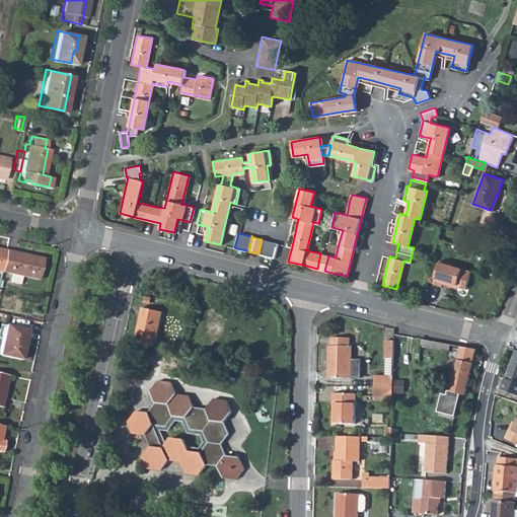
[(262,239),(259,253),(262,254),(271,256),(273,257),(277,242),(262,239)]
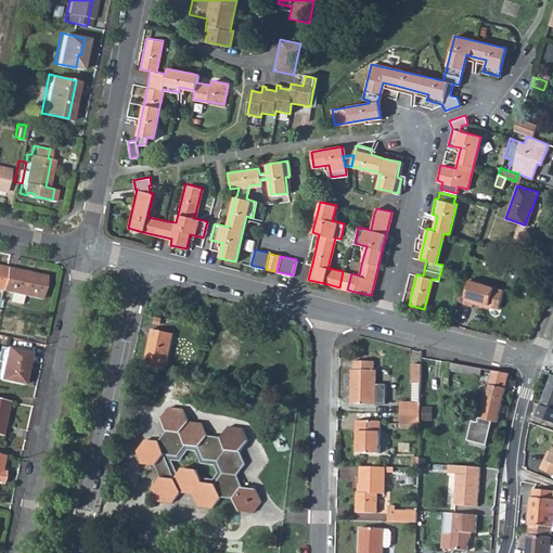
[(4,266),(0,284),(0,288),(10,291),(21,293),(39,297),(43,274),(4,266)]
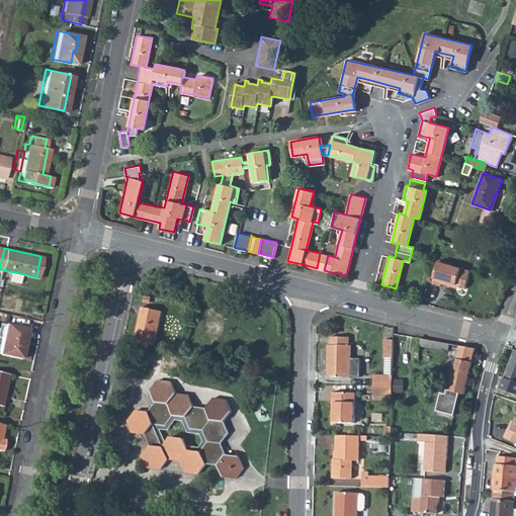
[(320,253),(317,268),(320,269),(324,270),(328,255),(323,254),(320,253)]
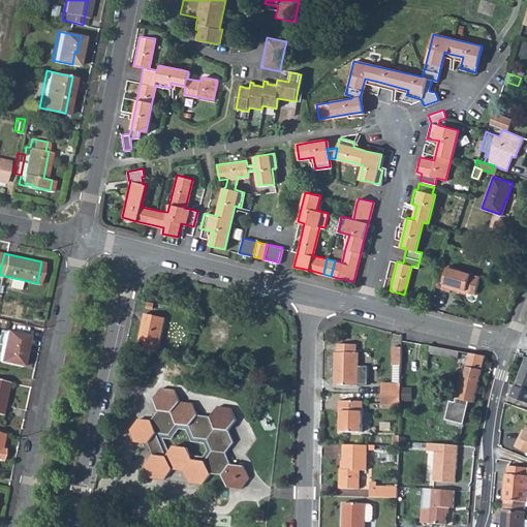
[(450,290),(450,289),(451,286),(465,289),(466,288),(474,290),(478,276),(456,270),(456,267),(447,265),(440,288),(450,290)]
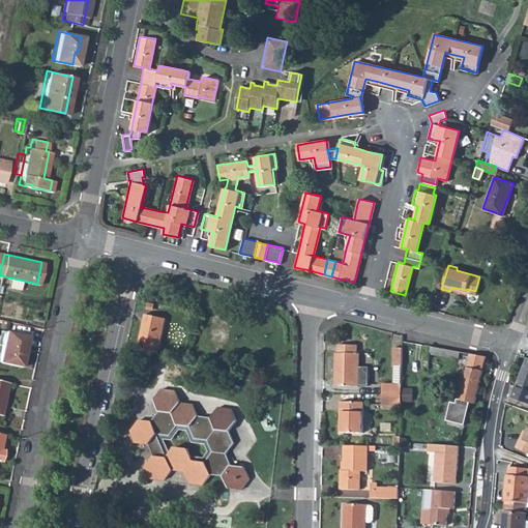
[(20,280),(9,277),(7,287),(18,289),(20,280)]
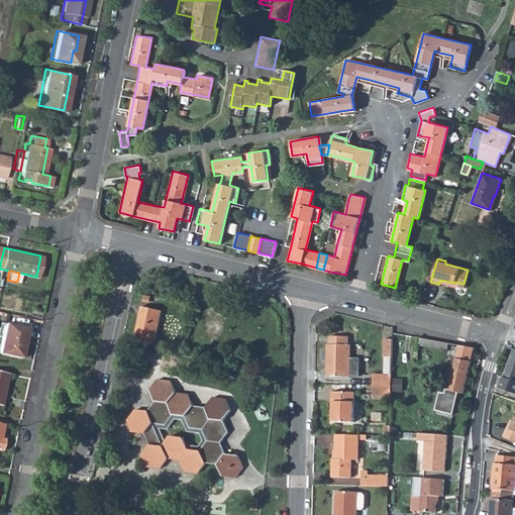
[(139,333),(137,341),(149,344),(151,336),(153,336),(160,309),(140,305),(134,332),(139,333)]
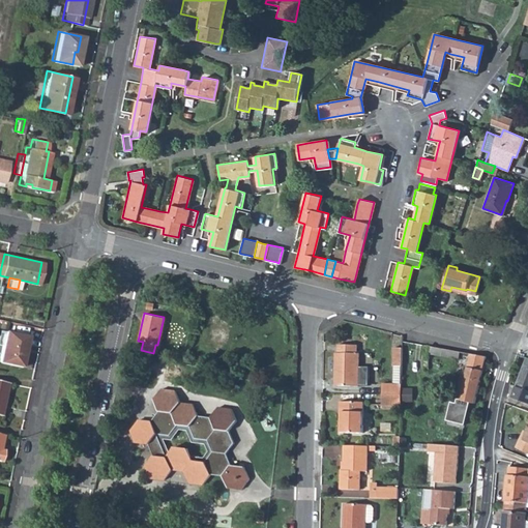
[(4,330),(0,349),(0,360),(20,365),(26,335),(4,330)]
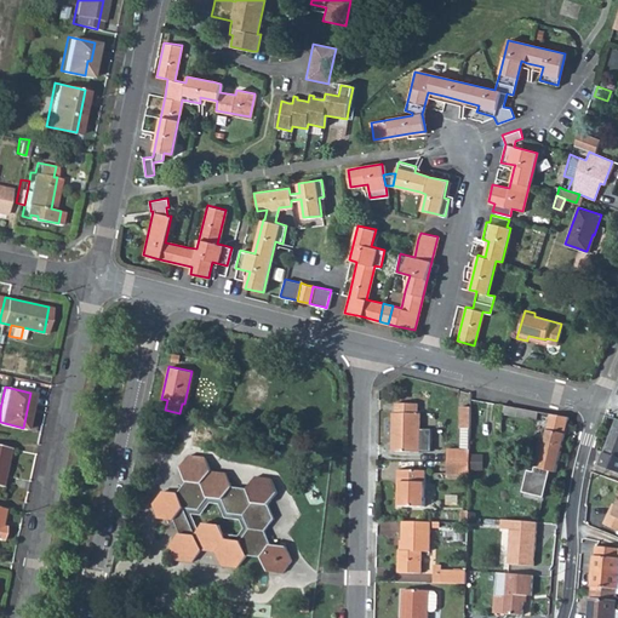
[(392,412),(392,435),(393,435),(393,451),(418,451),(418,450),(428,450),(428,429),(418,429),(418,412),(416,412),(416,404),(395,402),(395,412),(392,412)]
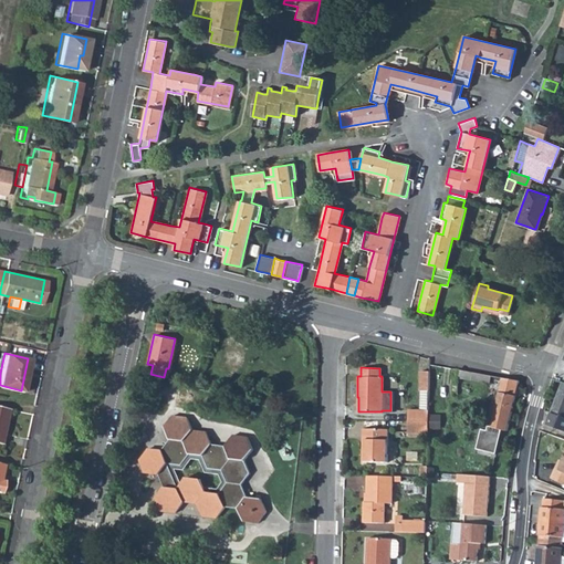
[(456,369),(456,377),(468,379),(469,371),(457,369),(456,369)]
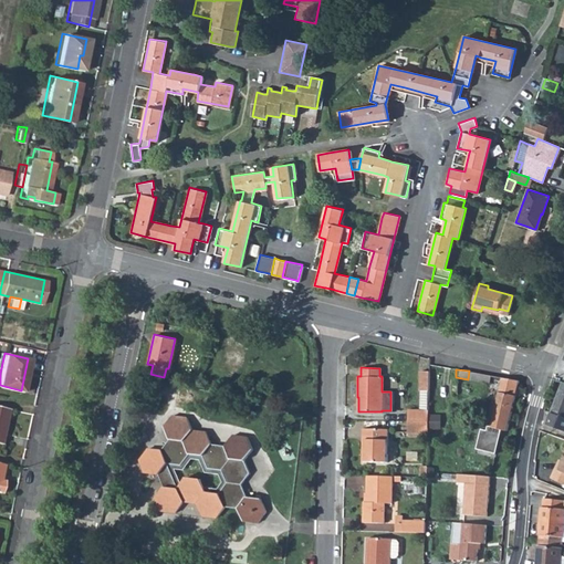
[(429,371),(419,371),(418,409),(428,409),(429,371)]
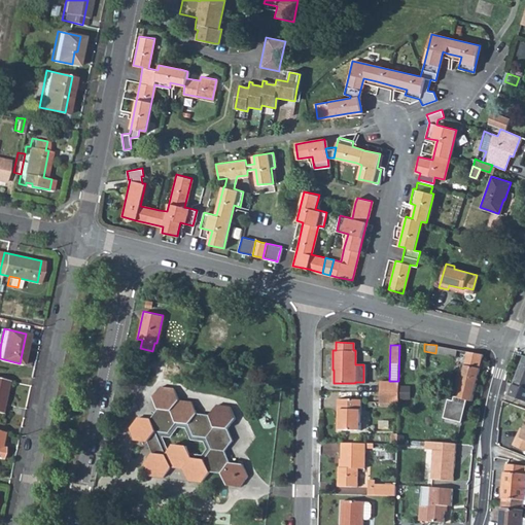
[(436,345),(435,353),(446,355),(447,348),(436,345)]
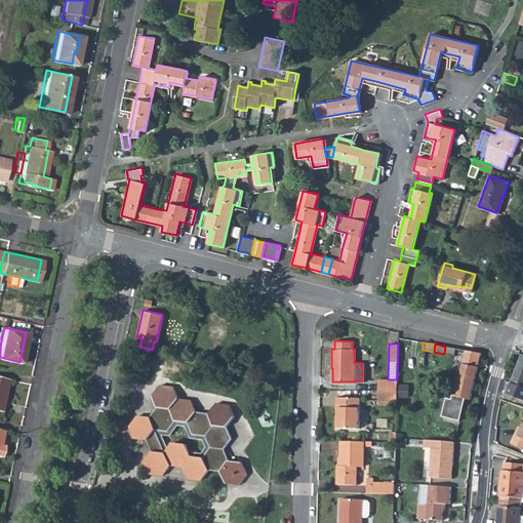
[(445,347),(444,354),(453,355),(454,348),(445,347)]
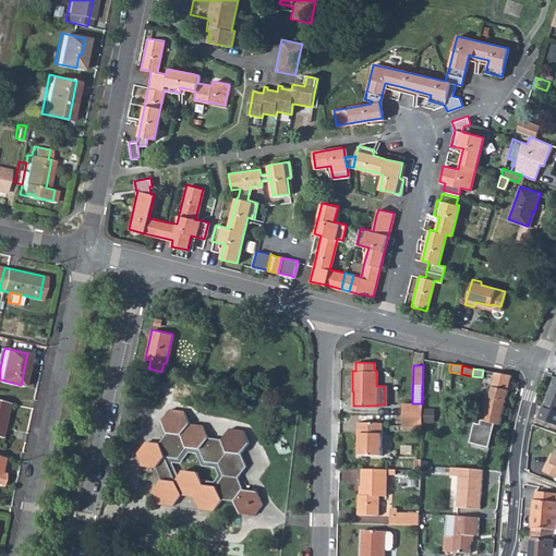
[(510,375),(493,372),(482,419),(480,419),(479,423),(472,422),(468,442),(487,446),(493,422),(498,424),(510,375)]
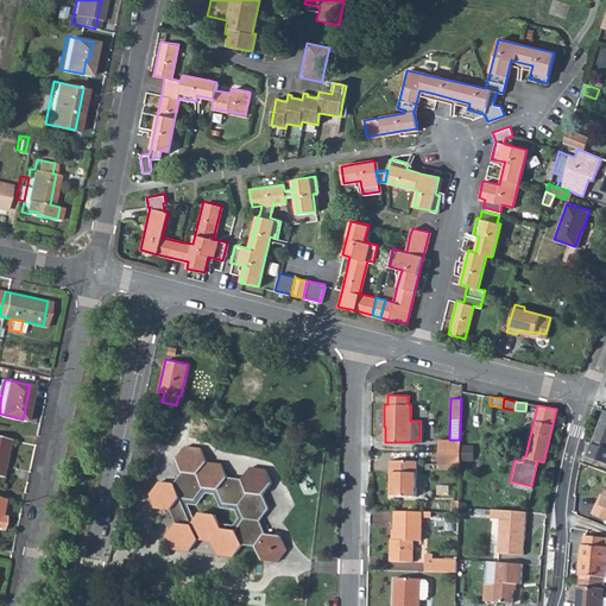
[(605,409),(604,409),(592,442),(587,454),(605,460),(605,409)]
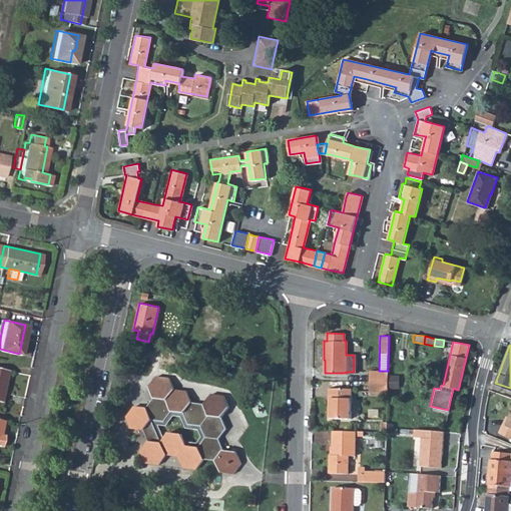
[(369,371),(369,380),(387,380),(388,371),(379,371),(369,371)]
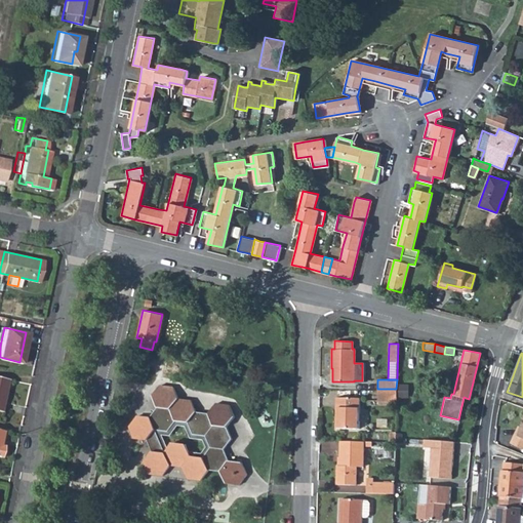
[(399,381),(398,395),(408,395),(409,381),(399,381)]
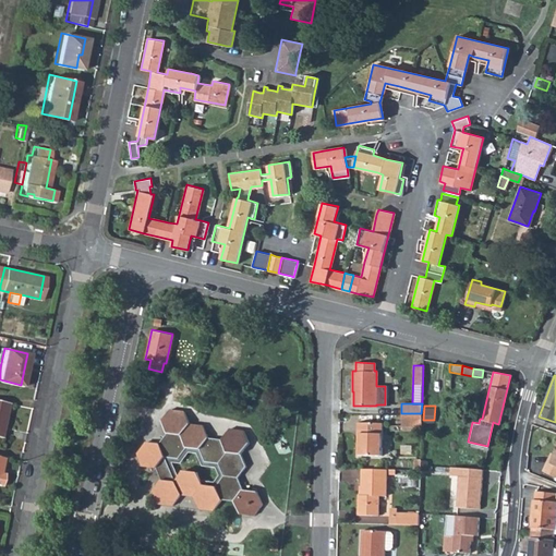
[(158,443),(144,440),(136,452),(141,464),(155,467),(158,473),(160,479),(161,479),(153,491),(158,503),(172,505),(180,494),(193,495),(198,508),(213,510),(220,498),(233,499),(240,514),(253,515),(261,503),(255,491),(242,488),(237,476),(244,466),(239,454),(248,442),(242,428),(228,427),(220,438),(207,437),(202,424),(189,423),(182,410),(168,408),(160,419),(166,432),(158,443)]
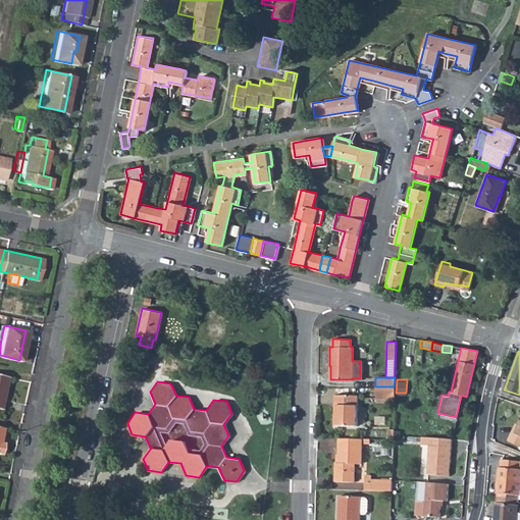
[(394,386),(375,386),(375,399),(394,399),(394,386)]
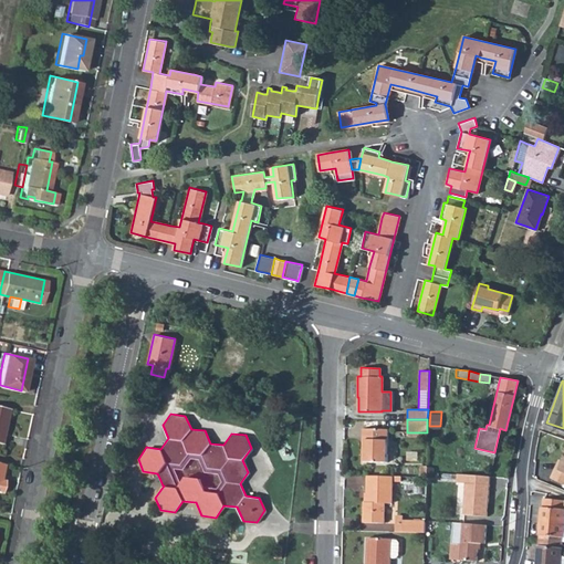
[(364,447),(362,448),(362,461),(386,461),(386,428),(362,428),(362,439),(364,439),(364,447)]
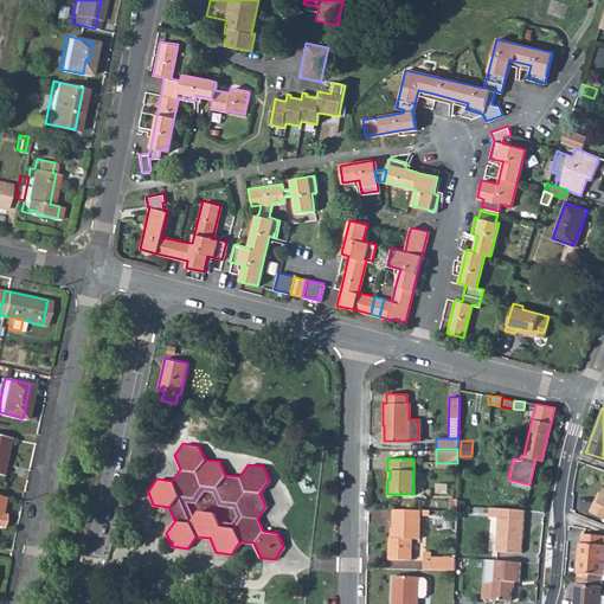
[(603,515),(603,503),(598,501),(602,492),(598,490),(590,508),(603,515)]
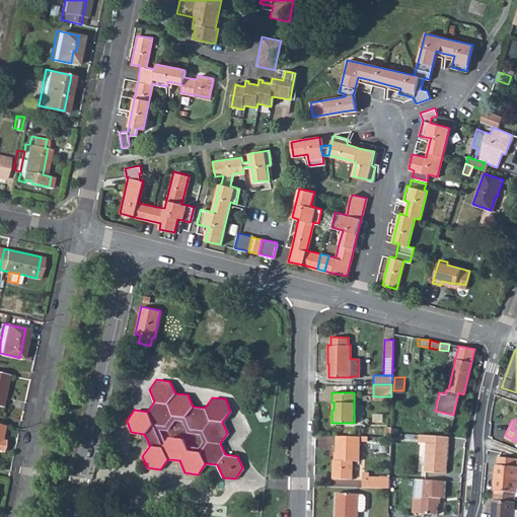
[(447,436),(419,434),(418,442),(425,442),(424,471),(445,472),(447,436)]
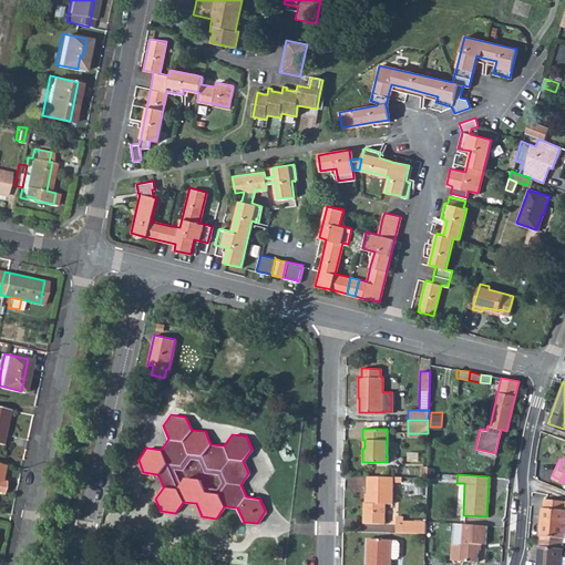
[(369,502),(363,502),(363,522),(383,523),(384,503),(391,504),(391,476),(367,475),(367,493),(369,493),(369,502)]
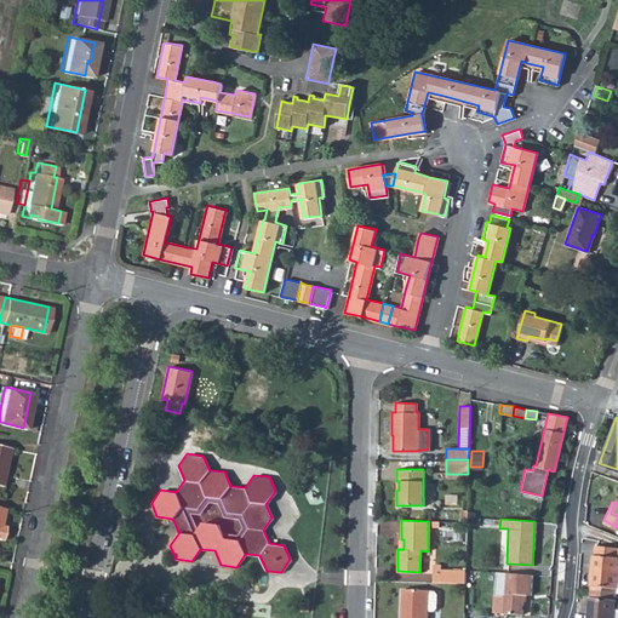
[(589,585),(589,589),(616,590),(617,590),(617,545),(617,547),(594,544),(593,551),(591,553),(589,584),(589,585)]
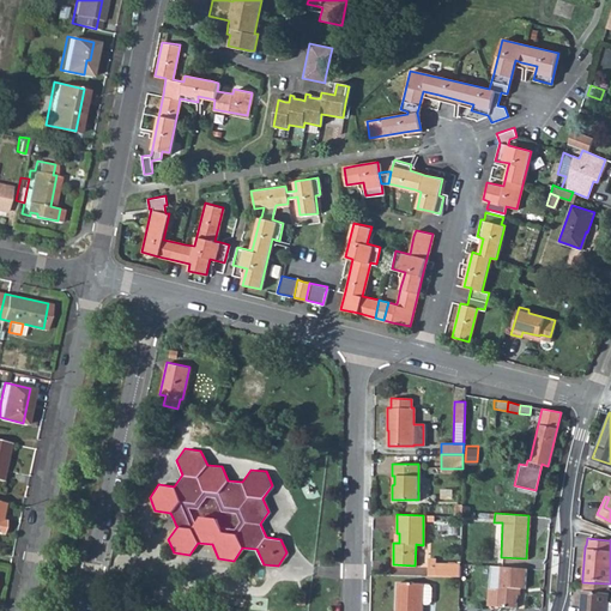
[(435,563),(435,575),(458,575),(458,563),(435,563)]
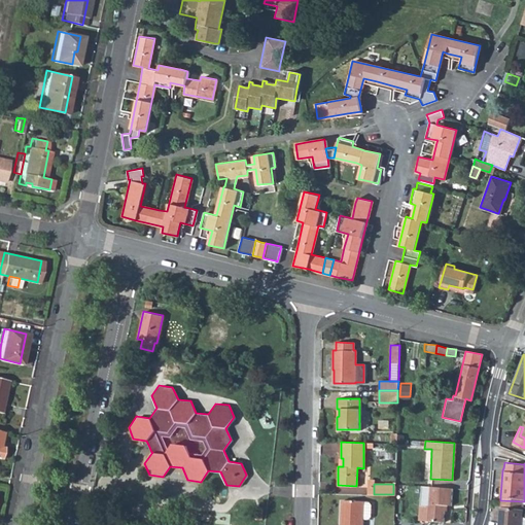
[(451,488),(421,486),(418,519),(426,519),(426,520),(443,521),(444,511),(444,504),(447,505),(450,505),(451,488)]
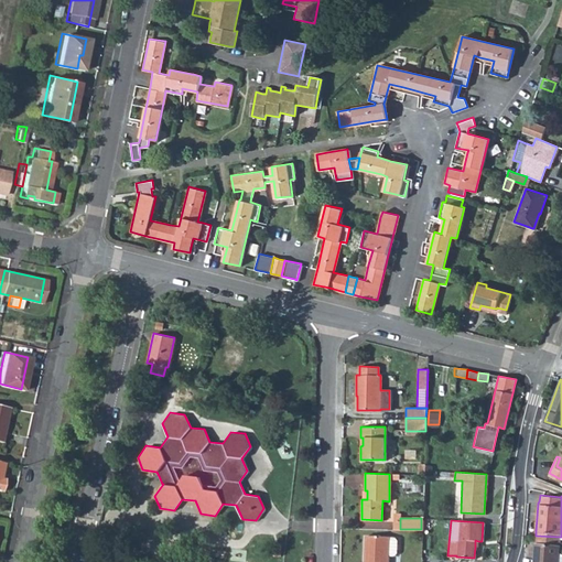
[(365,536),(364,561),(387,561),(388,554),(392,555),(396,552),(397,539),(393,536),(365,536)]
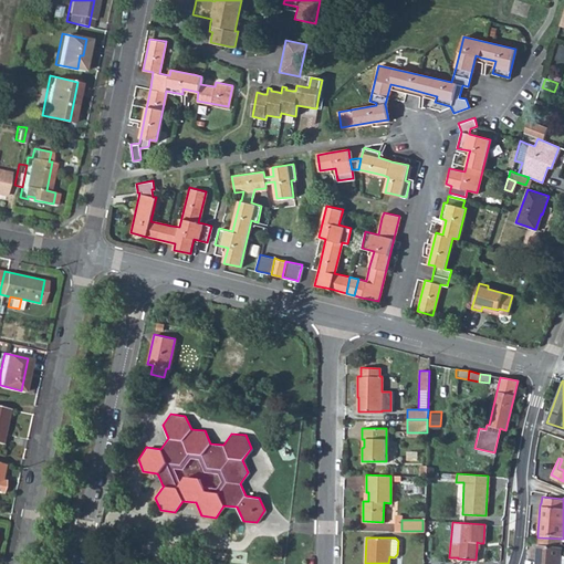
[(562,539),(538,538),(534,563),(559,563),(561,553),(563,554),(563,547),(561,546),(562,539)]
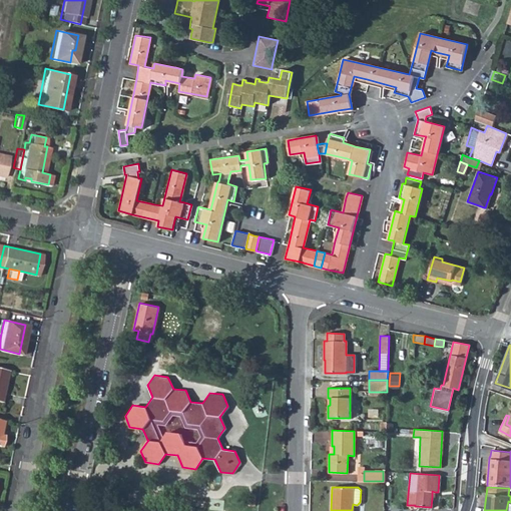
All buildings are outlined.
